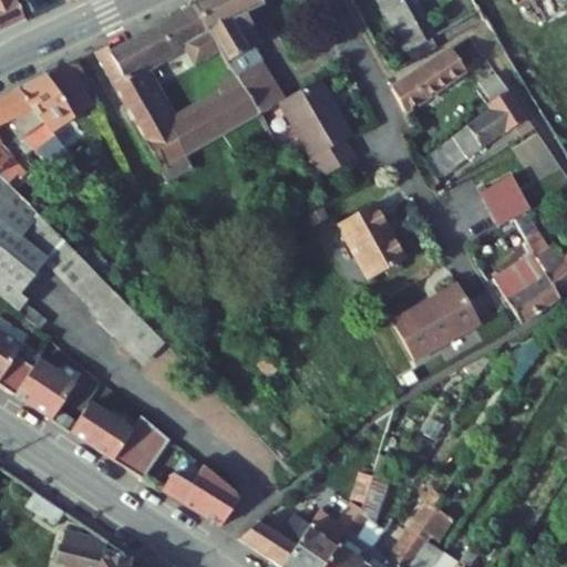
[(0,0),(0,33),(24,22),(13,0),(0,0)]
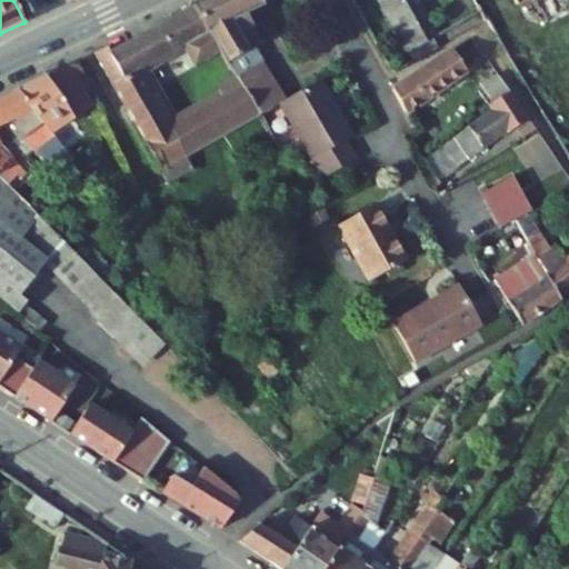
[(265,6),(261,0),(208,0),(193,8),(207,33),(210,32),(220,51),(230,69),(232,68),(237,76),(257,112),(275,102),(281,99),(263,66),(266,65),(256,48),(262,43),(247,15),(265,6)]
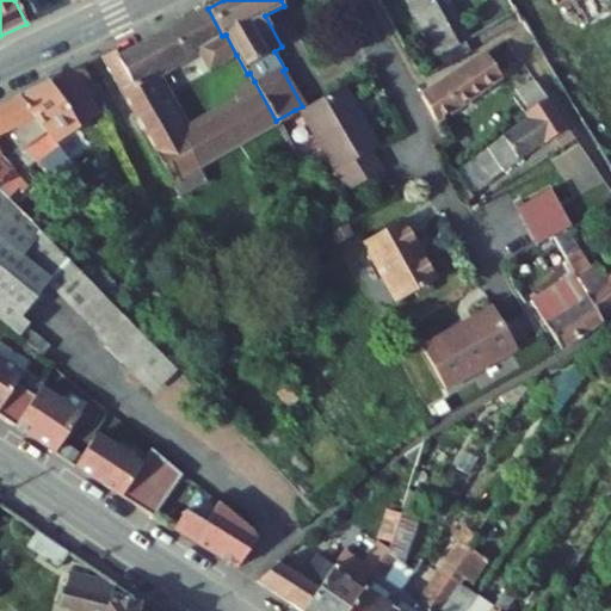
[(402,0),(413,19),(415,18),(437,56),(458,45),(433,0),(402,0)]
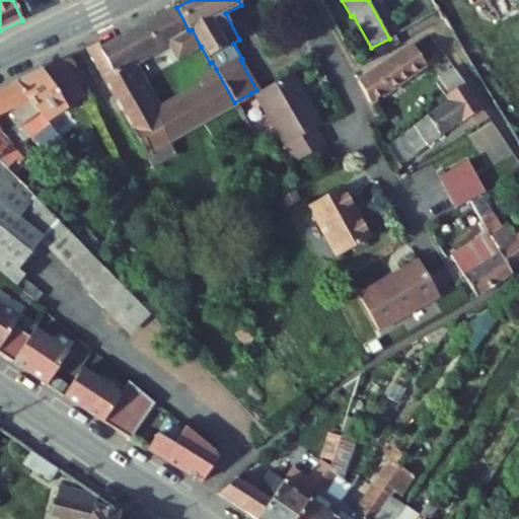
[(189,30),(176,7),(100,48),(116,73),(129,66),(137,62),(169,45),(177,59),(201,47),(192,29),(189,30)]
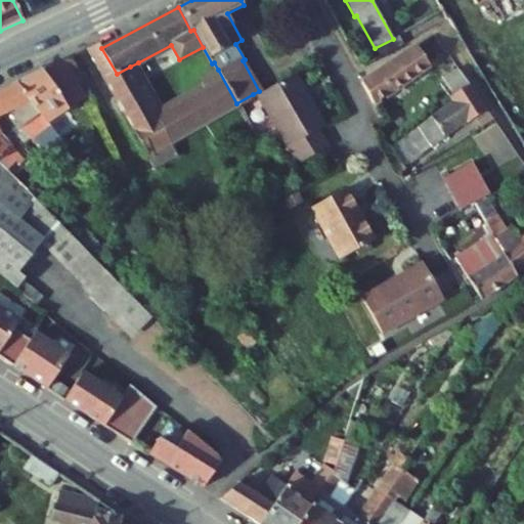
[(403,45),(399,36),(393,39),(375,48),(379,57),(403,45)]
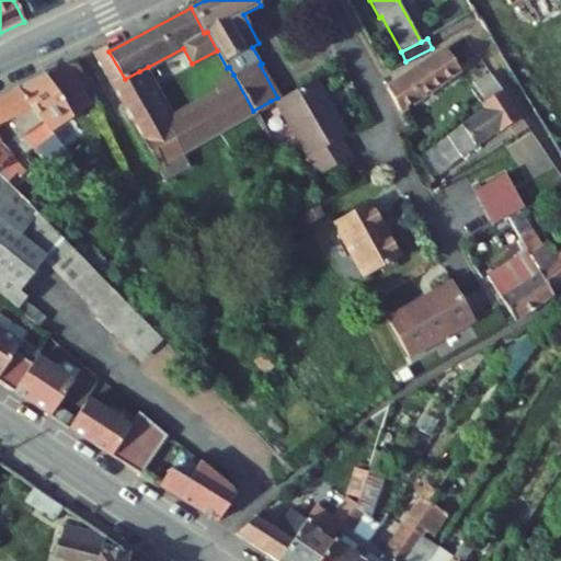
[(150,91),(139,71),(125,79),(109,52),(106,46),(93,53),(165,180),(190,167),(183,156),(185,153),(169,125),(178,119),(169,105),(160,111),(156,102),(148,106),(142,95),(150,91)]
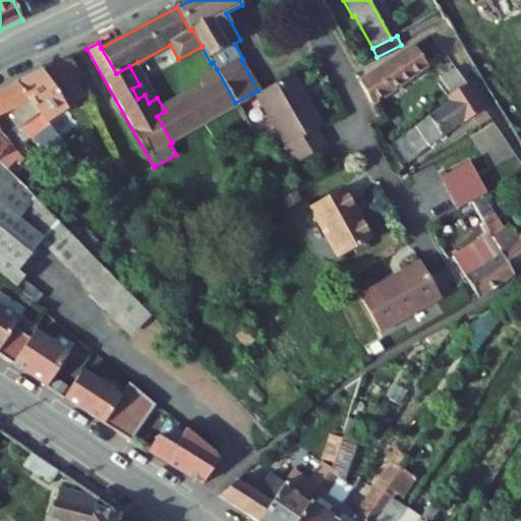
[(405,53),(365,80),(357,83),(368,105),(417,73),(405,53)]
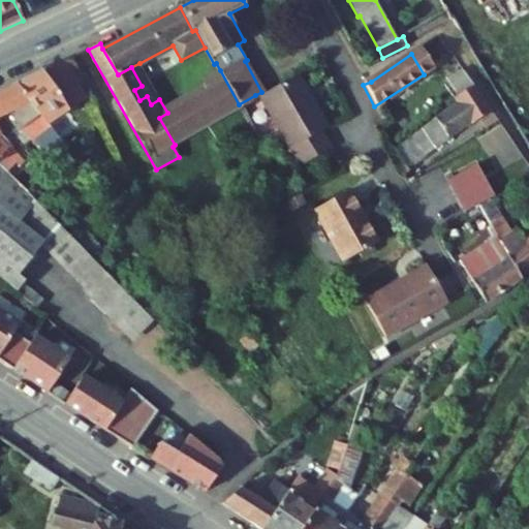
[(87,97),(67,60),(41,72),(66,105),(87,97)]
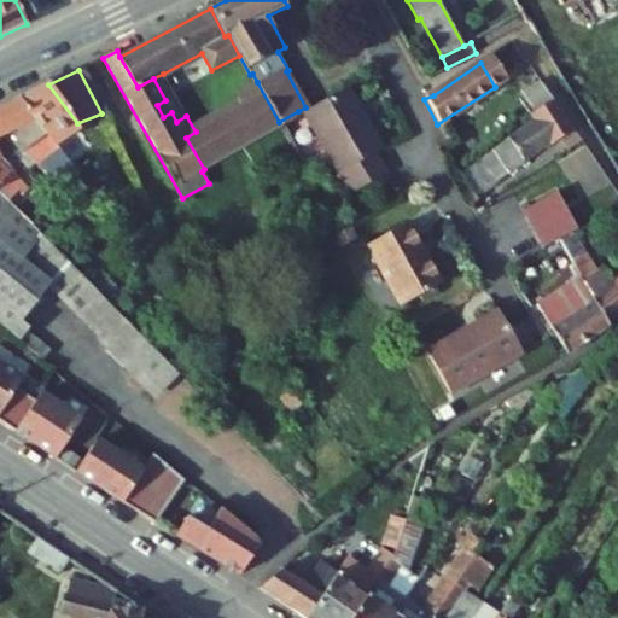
[(176,122),(186,116),(163,74),(153,79),(165,100),(157,105),(163,117),(172,112),(176,122)]
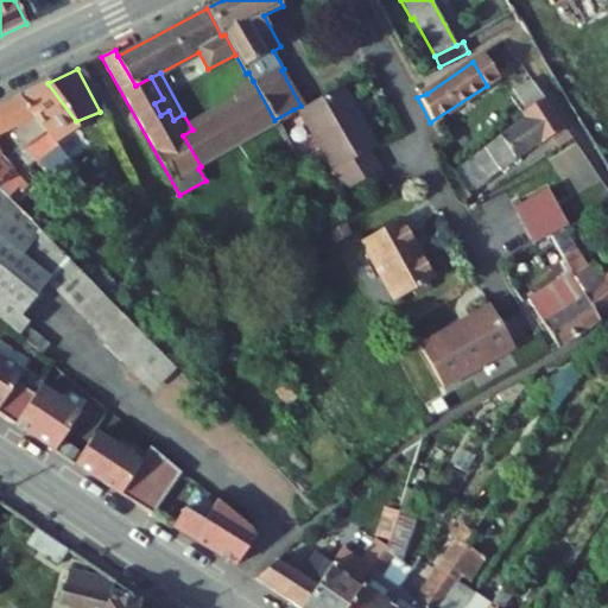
[(183,135),(201,166),(276,125),(274,120),(253,81),(240,87),(242,93),(236,96),(239,103),(192,130),(183,135)]
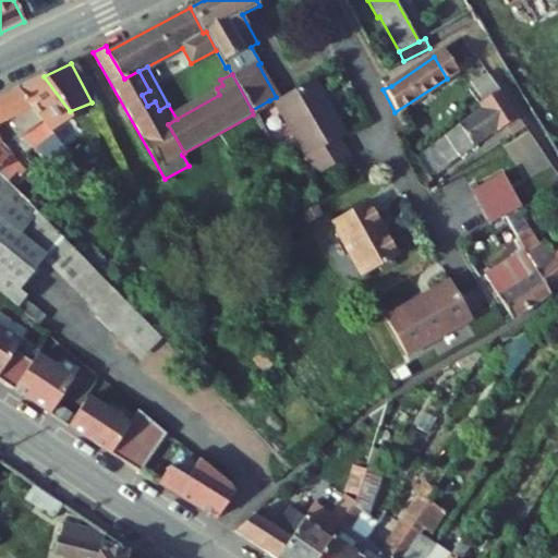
[(70,111),(44,76),(16,89),(50,130),(65,119),(74,131),(80,126),(70,111)]
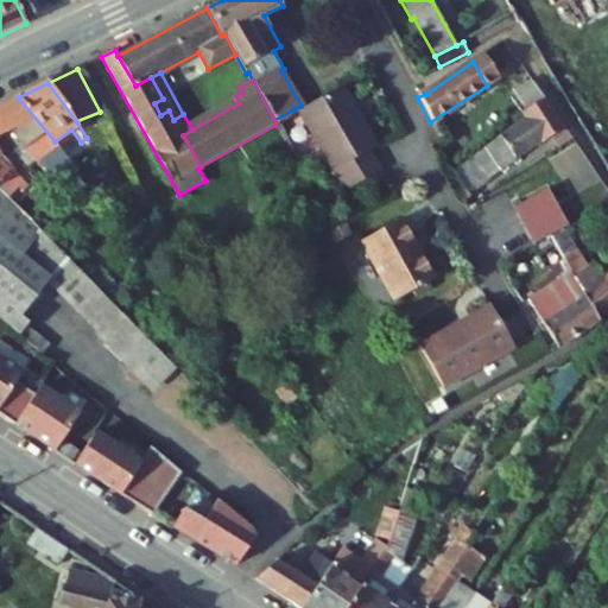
[(524,116),(546,101),(534,83),(508,101),(524,122),(526,119),(524,116)]
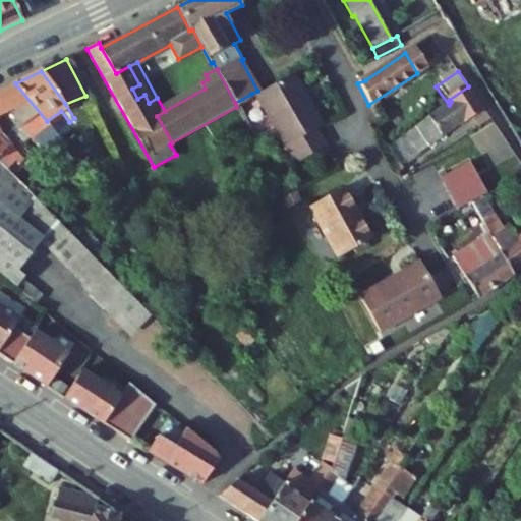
[(324,148),(314,130),(319,127),(289,73),(257,91),(251,94),(291,166),(324,148)]
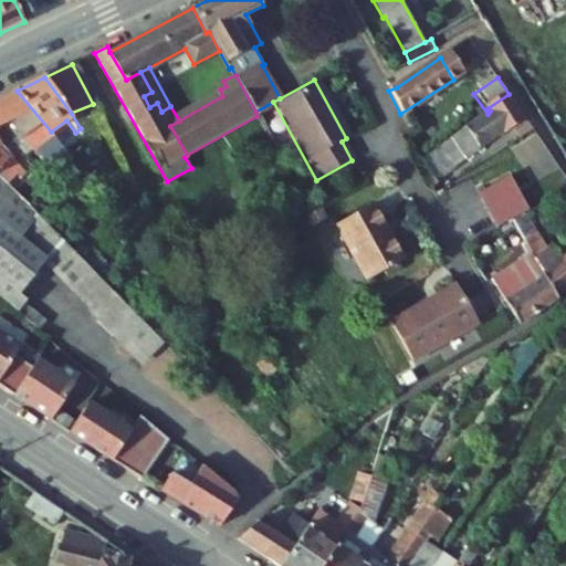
[(51,132),(17,91),(0,98),(0,112),(6,124),(10,122),(32,147),(34,145),(55,170),(72,159),(60,144),(51,132)]
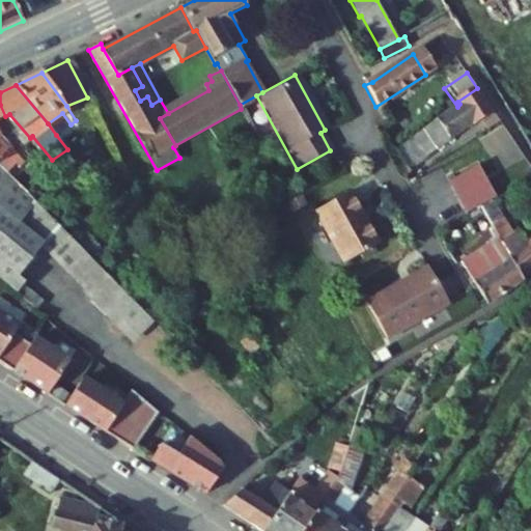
[(459,104),(457,107),(423,131),(413,138),(425,157),(473,123),(474,126),(481,120),(494,112),(477,88),(457,102),(459,104)]
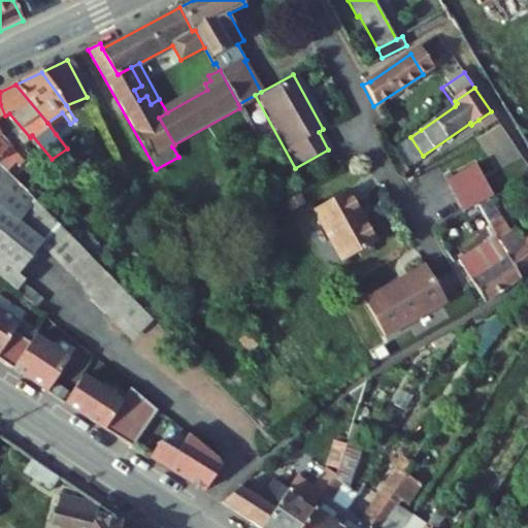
[(485,130),(497,122),(491,111),(479,120),(485,130)]
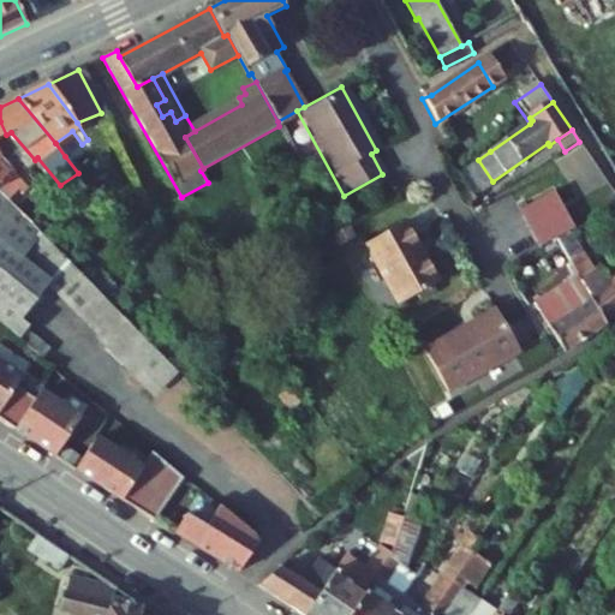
[(55,143),(65,156),(75,149),(82,144),(72,131),(55,143)]
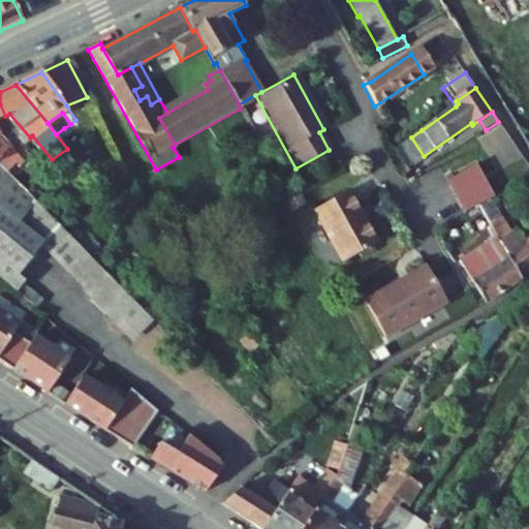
[(75,144),(64,128),(56,134),(67,149),(75,144)]
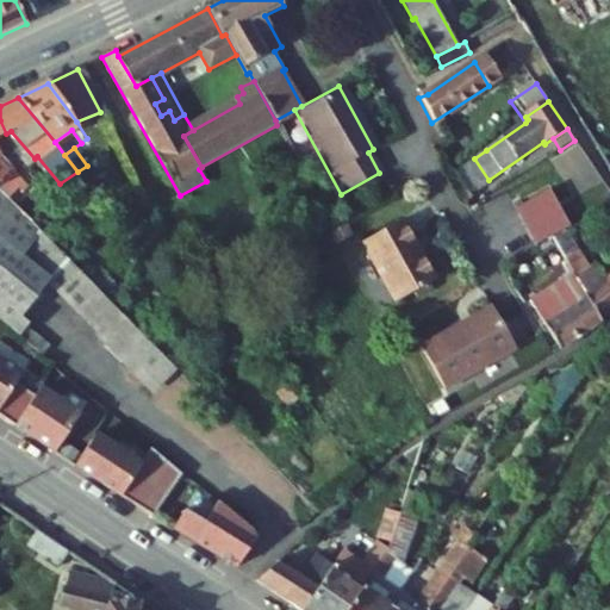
[(0,188),(7,197),(17,186),(23,193),(29,185),(0,157),(0,156),(0,188)]
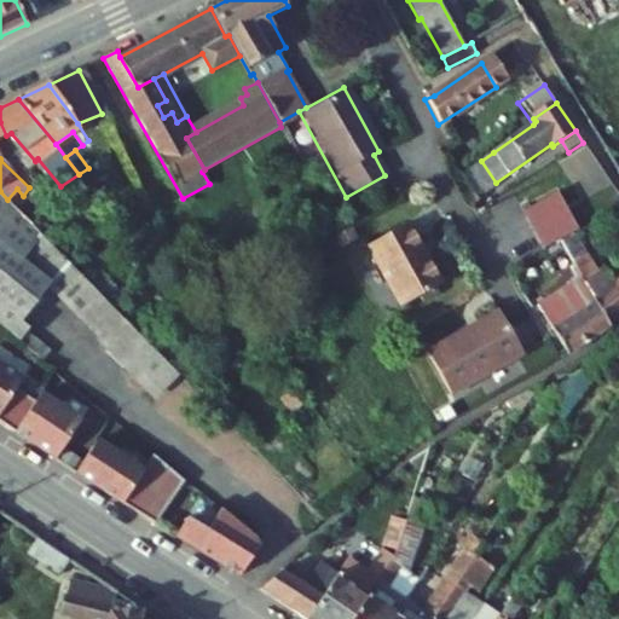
[(96,178),(88,168),(79,174),(81,175),(87,184),(96,178)]
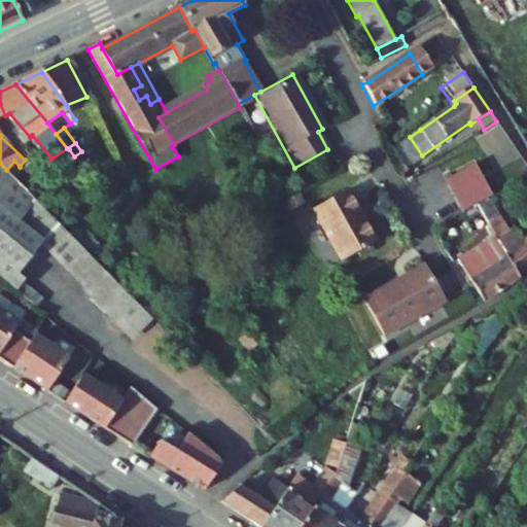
[(423,205),(437,229),(465,213),(478,207),(480,206),(455,157),(438,167),(458,205),(440,215),(431,202),(423,205)]
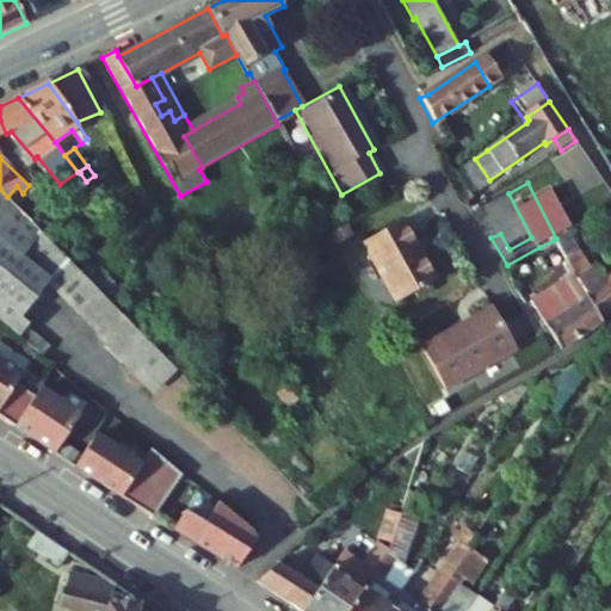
[(17,186),(7,197),(17,207),(26,196),(23,193),(17,186)]
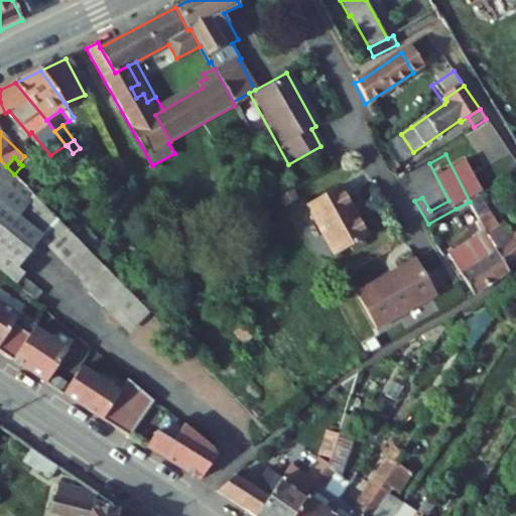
[(0,260),(4,255),(0,252),(0,243),(21,219),(39,238),(46,244),(65,264),(82,249),(48,211),(14,174),(6,166),(0,159),(0,260)]
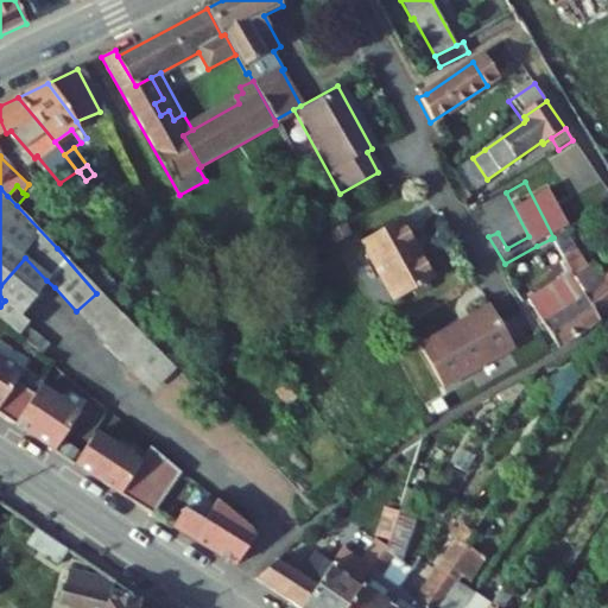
[(403,220),(363,240),(396,302),(435,280),(403,220)]
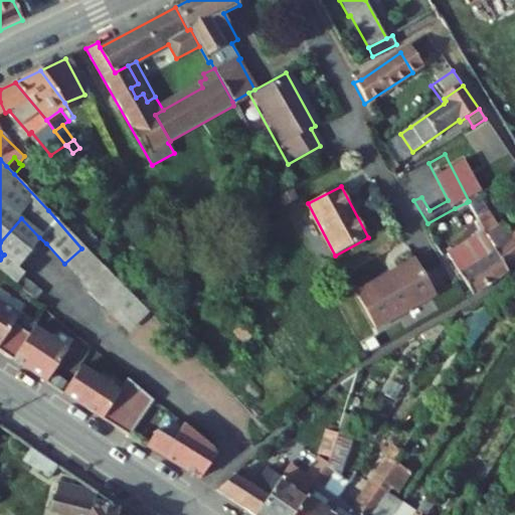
[(506,269),(514,262),(514,234),(506,241),(478,195),(469,201),(467,202),(483,228),(485,232),(506,269)]
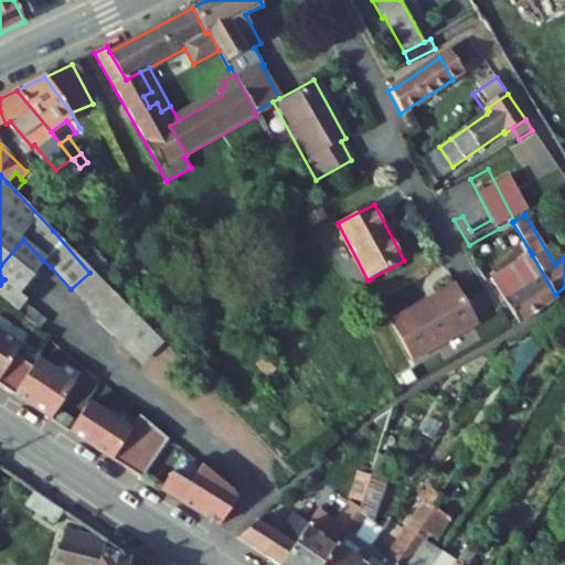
[(530,251),(512,222),(499,228),(518,259),(530,251)]
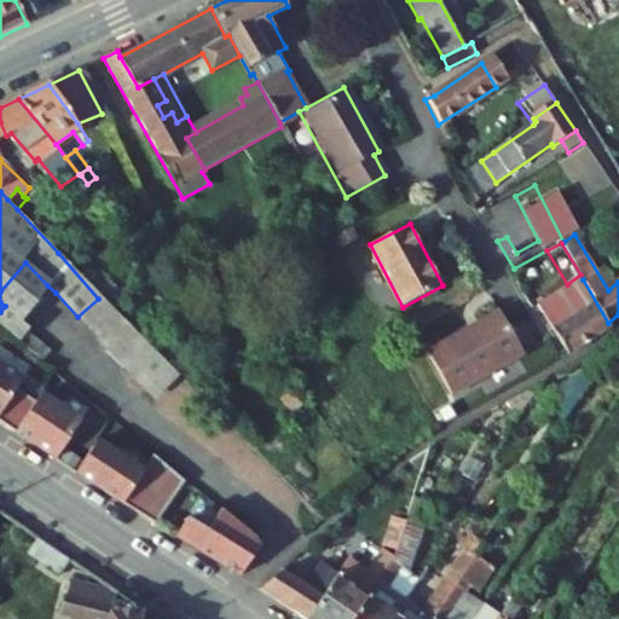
[(17,323),(47,285),(25,262),(0,291),(0,302),(5,306),(0,312),(0,324),(21,343),(29,333),(17,323)]
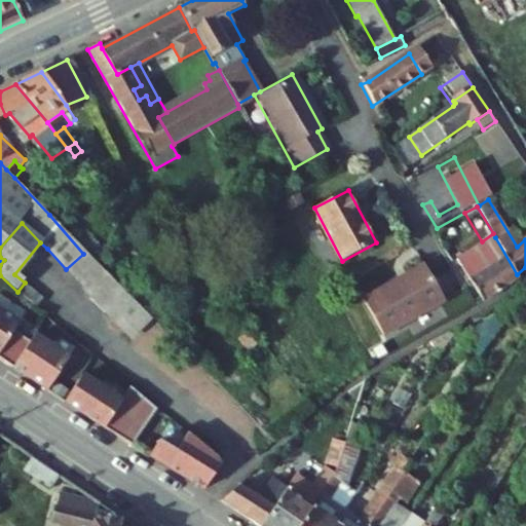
[(519,277),(517,274),(495,237),(462,260),(465,265),(460,267),(484,301),(519,277)]
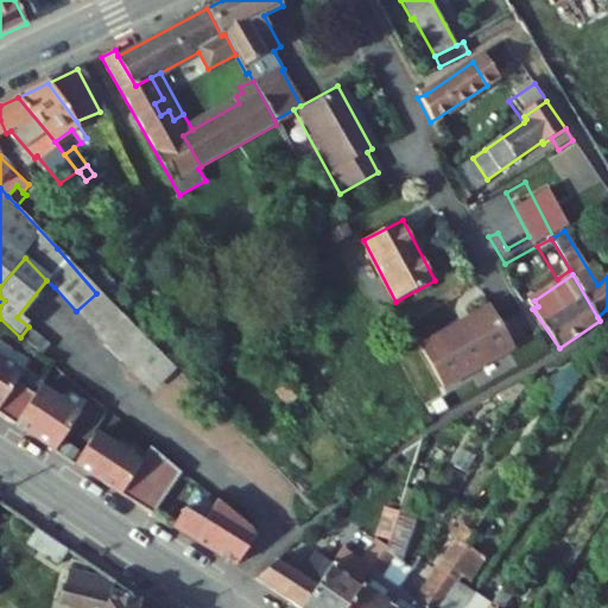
[(124,327),(96,293),(76,311),(102,344),(124,327)]
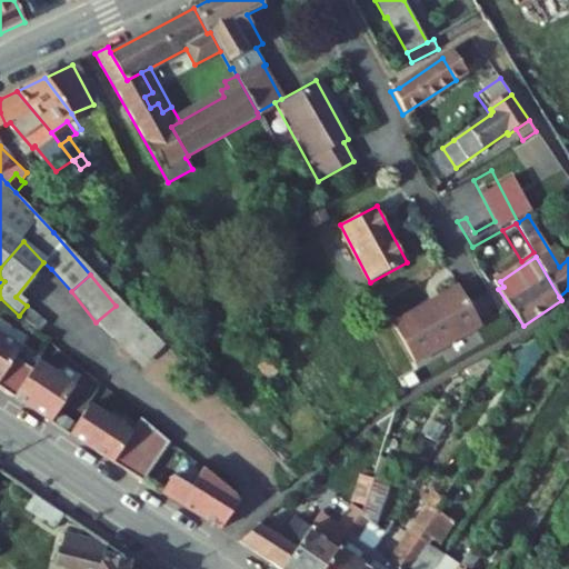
[(458,288),(390,326),(411,365),(479,328),(458,288)]
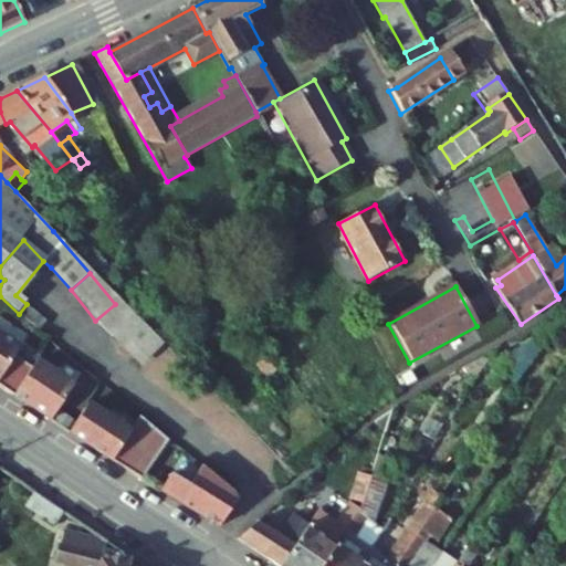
[(27,304),(19,314),(38,328),(46,321),(27,304)]
